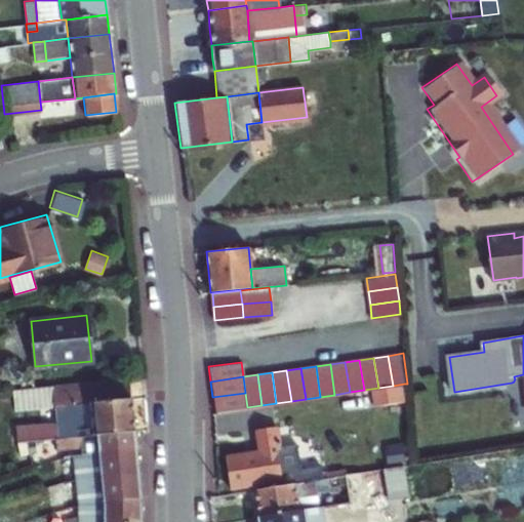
[(14,408),(55,405),(89,402),(131,399),(129,377),(12,388),(14,408)]
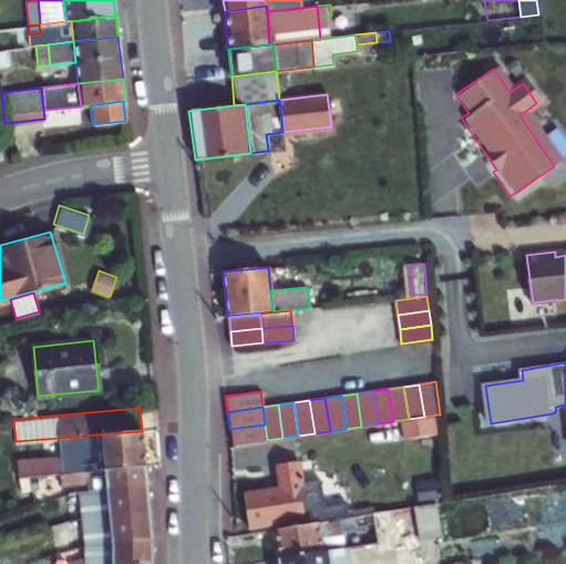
[(424,417),(409,419),(401,420),(403,438),(438,433),(436,414),(424,417)]
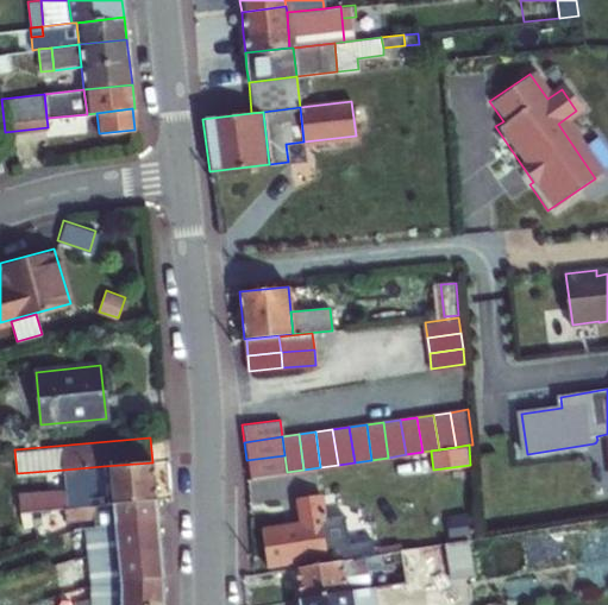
[(287,472),(284,455),(246,460),(250,478),(287,472)]
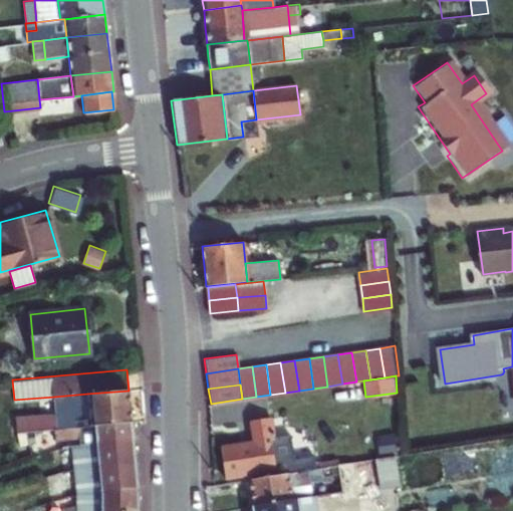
[(129,391),(87,394),(91,426),(95,425),(132,422),(131,407),(129,391)]
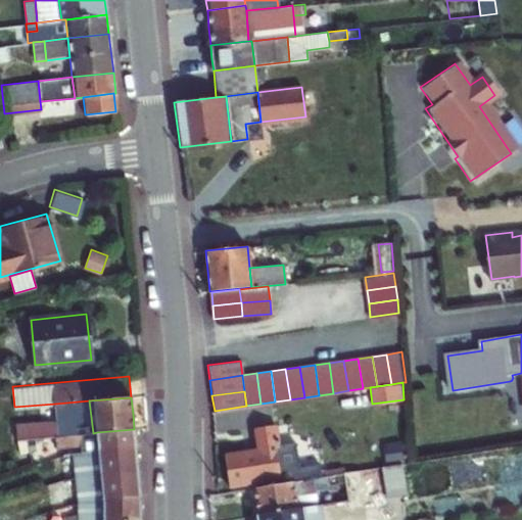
[(56,421),(58,436),(79,434),(93,433),(89,400),(55,404),(56,421)]
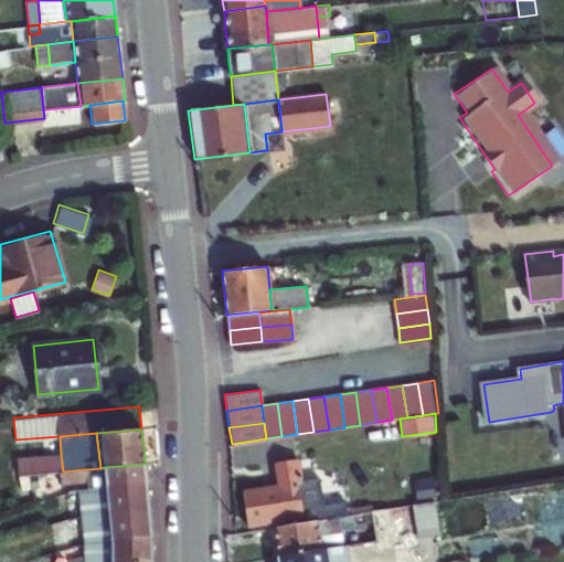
[(59,473),(63,472),(61,455),(18,459),(19,476),(28,475),(59,473)]
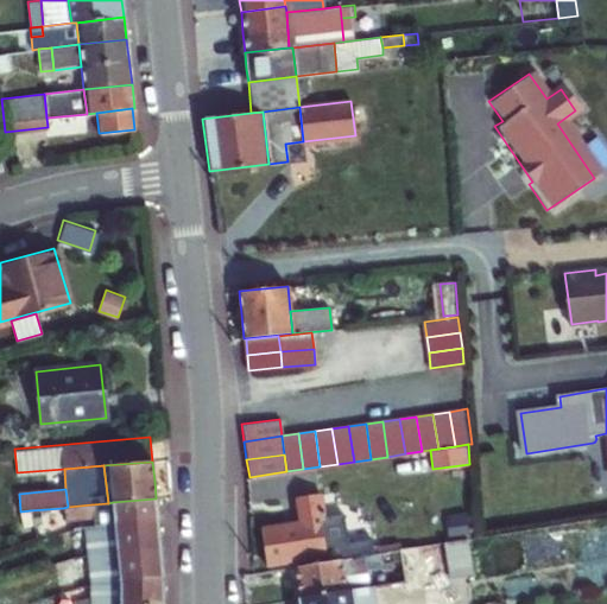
[(320,516),(323,516),(320,493),(297,496),(301,521),(261,527),(266,563),(326,553),(320,516)]
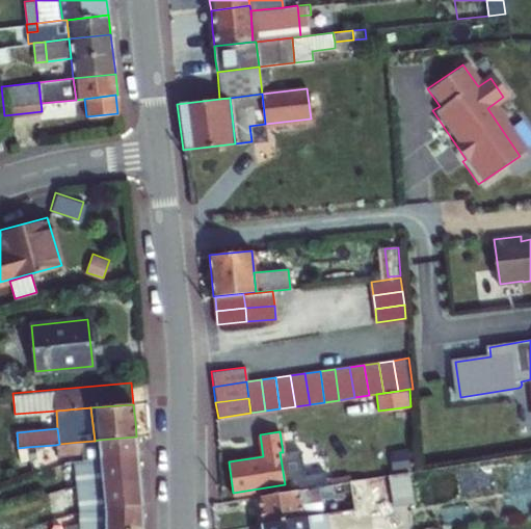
[(136,437),(99,440),(100,458),(138,454),(137,445),(136,437)]
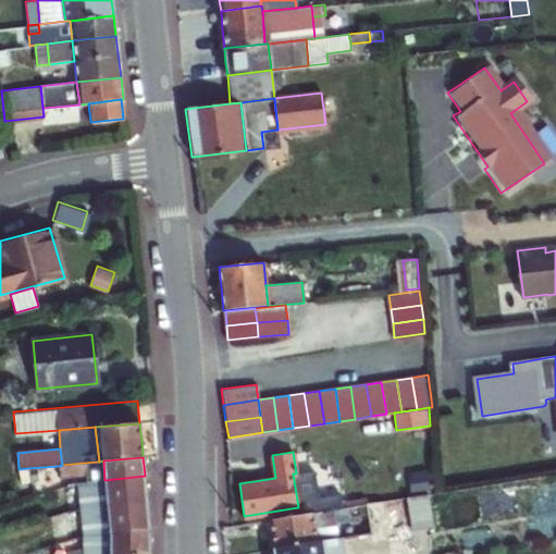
[(99,462),(84,463),(85,475),(86,482),(104,480),(103,460),(99,462)]
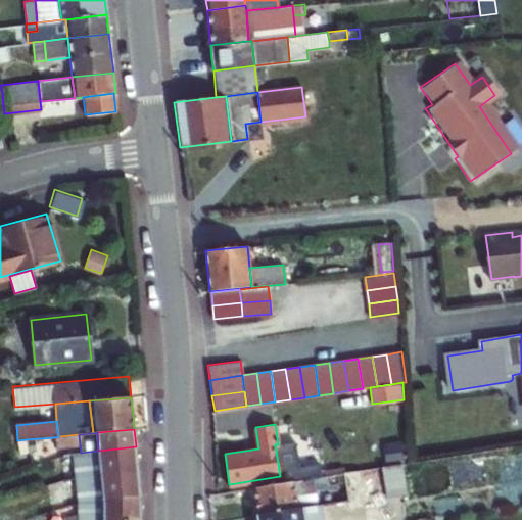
[(55,447),(80,445),(79,434),(58,436),(54,437),(55,447)]
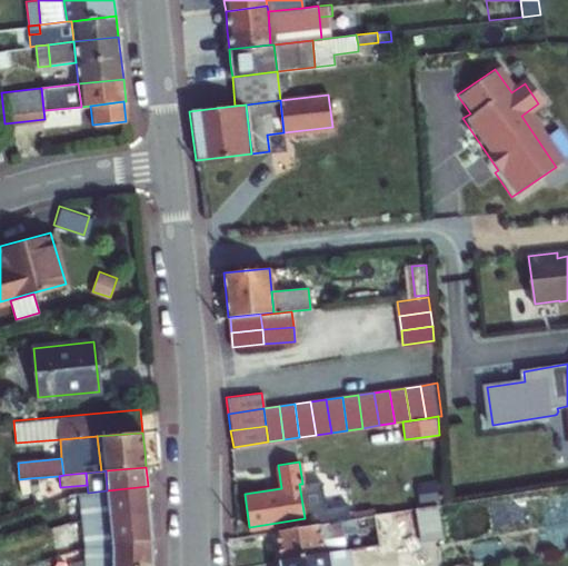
[(28,478),(19,479),(22,493),(31,490),(28,478)]
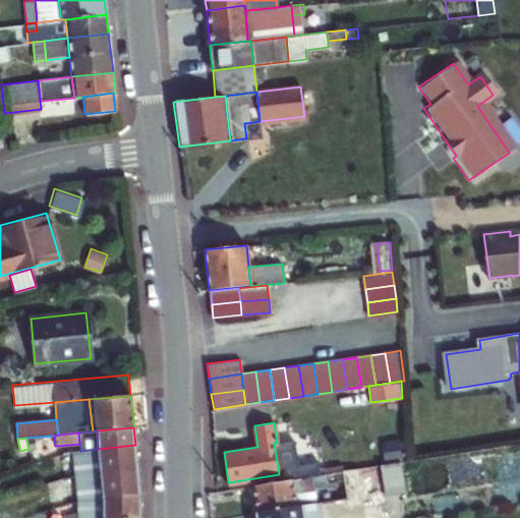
[(385,462),(402,459),(399,439),(382,442),(385,462)]
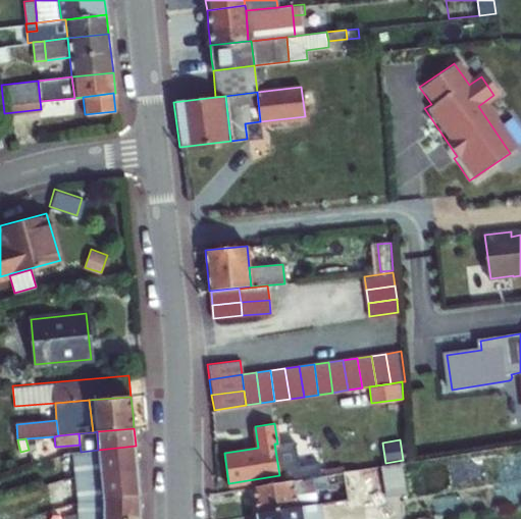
[(274,444),(279,475),(279,481),(295,479),(313,476),(314,476),(314,471),(307,471),(307,465),(299,467),(295,440),(277,444),(274,444)]
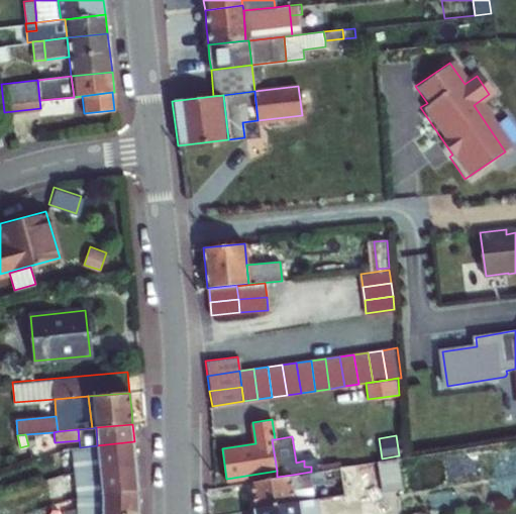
[(515,489),(515,440),(459,446),(462,474),(495,471),(497,491),(515,489)]
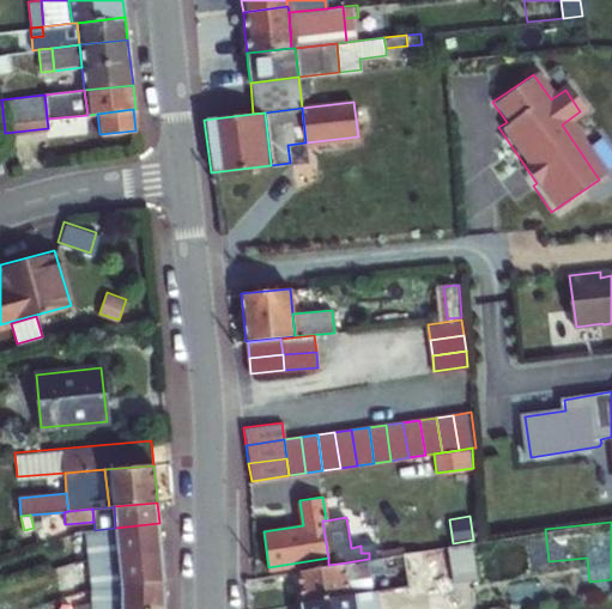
[(159,523),(115,528),(119,556),(162,553),(161,537),(159,523)]
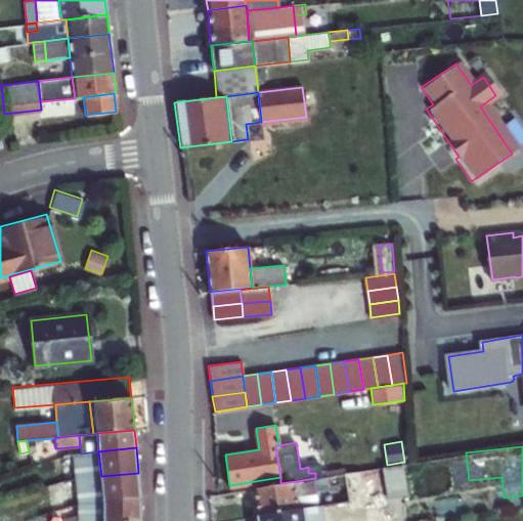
[(101,476),(98,451),(81,453),(72,453),(76,479),(101,476)]
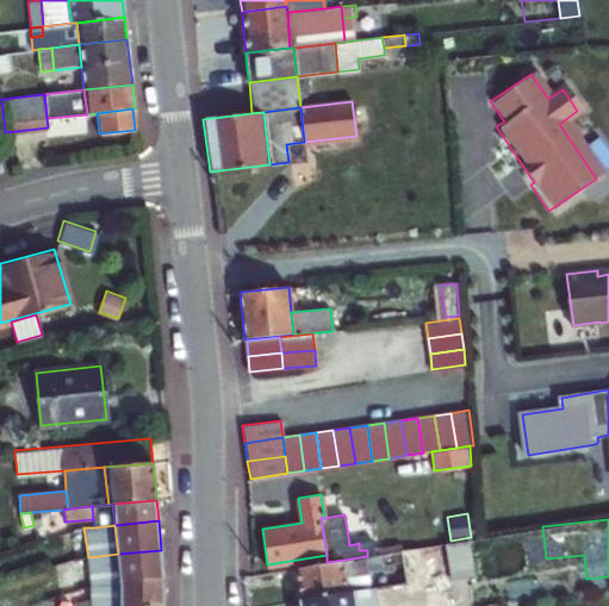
[(476,575),(470,539),(445,543),(451,579),(476,575)]
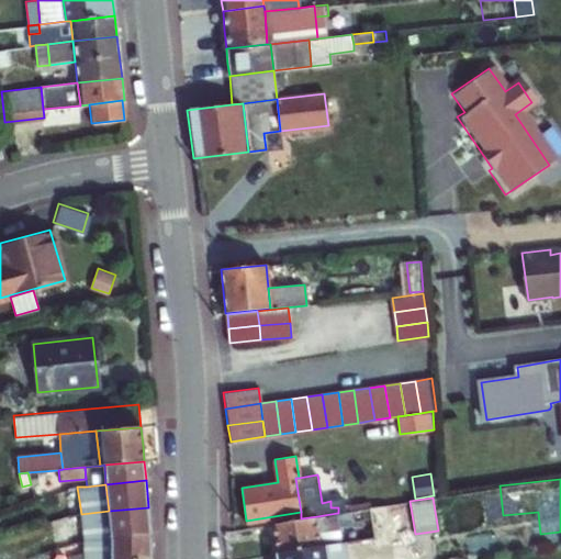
[(370,507),(369,502),(338,507),(338,513),(350,511),(370,507)]
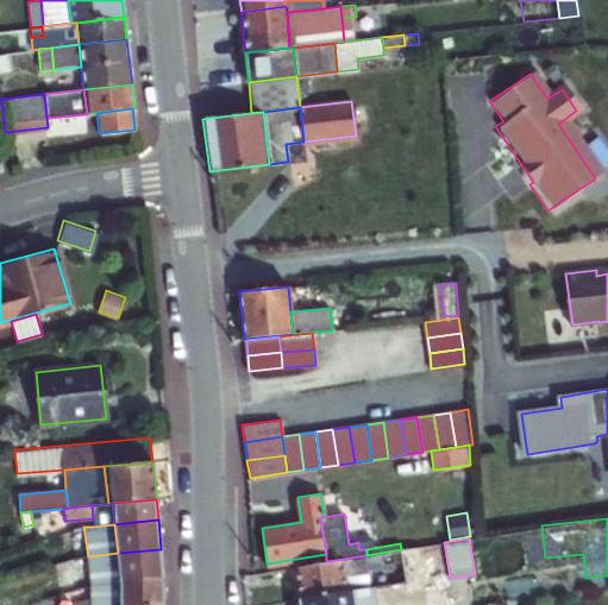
[(406,581),(407,588),(426,586),(420,547),(401,549),(406,581)]
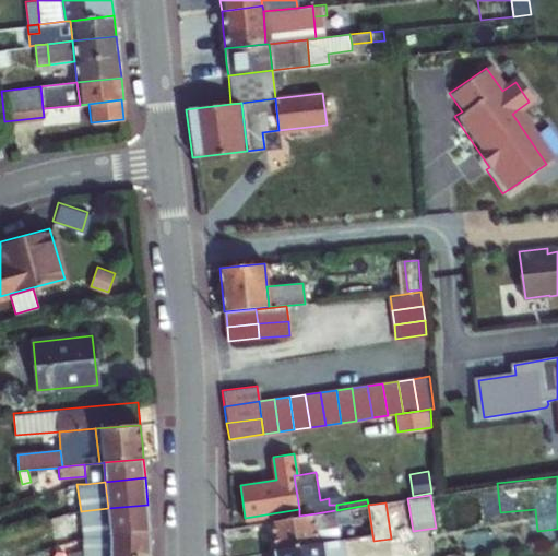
[(108,508),(110,535),(150,531),(149,519),(147,505),(108,508)]
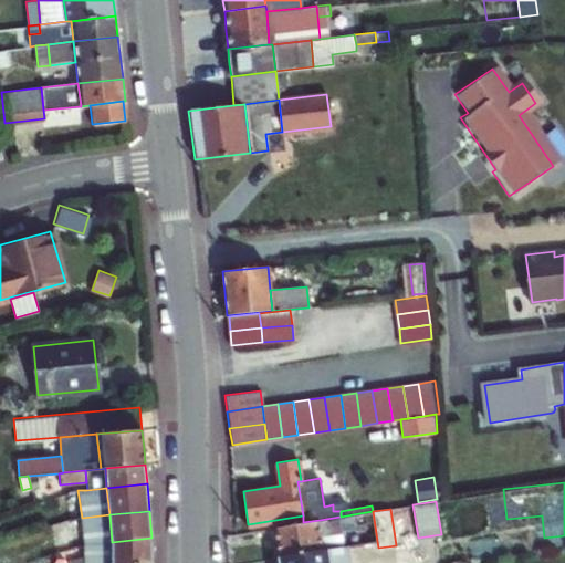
[(112,542),(110,514),(82,518),(84,544),(112,542)]
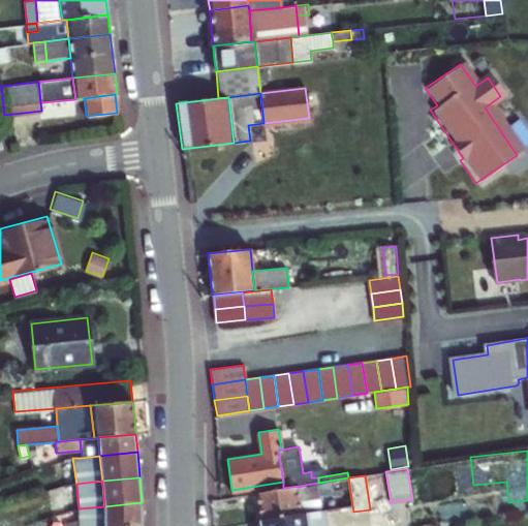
[(332,493),(330,481),(318,483),(317,483),(319,495),(332,493)]
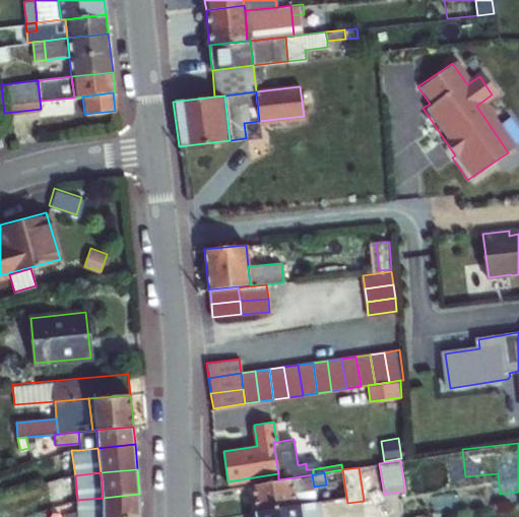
[(314,487),(312,474),(294,477),(298,505),(302,504),(317,502),(314,487)]
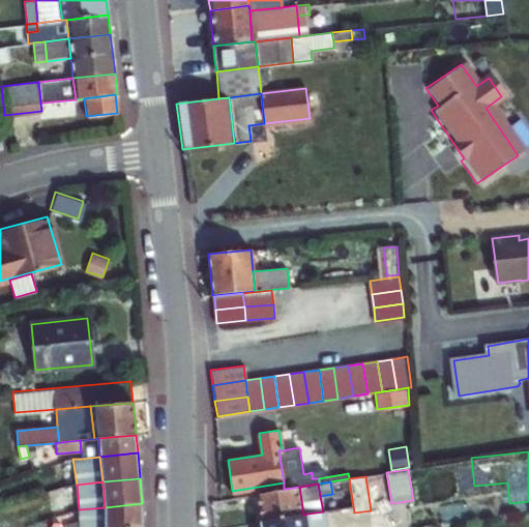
[(299,487),(284,489),(257,493),(261,521),(303,515),(299,487)]
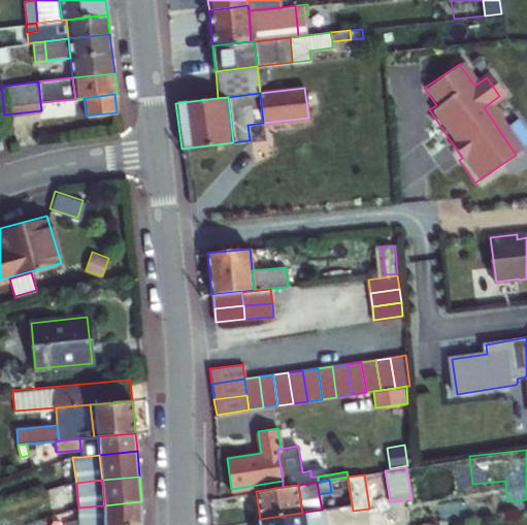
[(141,501),(104,505),(105,524),(141,524),(141,516),(141,501)]
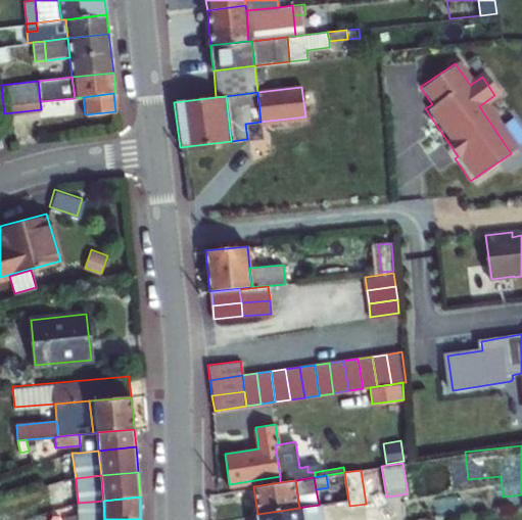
[(351,519),(349,506),(348,500),(319,505),(303,507),(304,519),(351,519)]
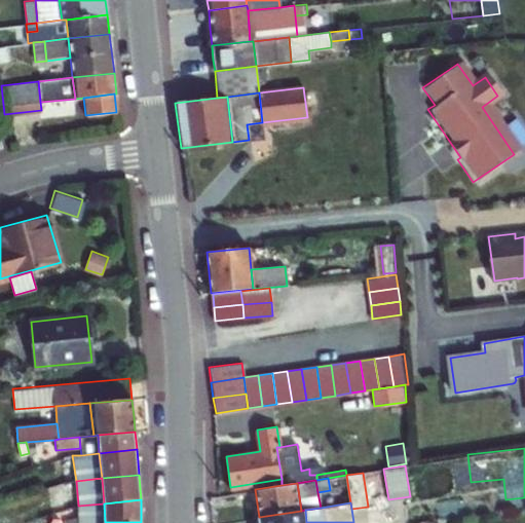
[(105,522),(104,503),(78,506),(78,517),(78,522),(105,522)]
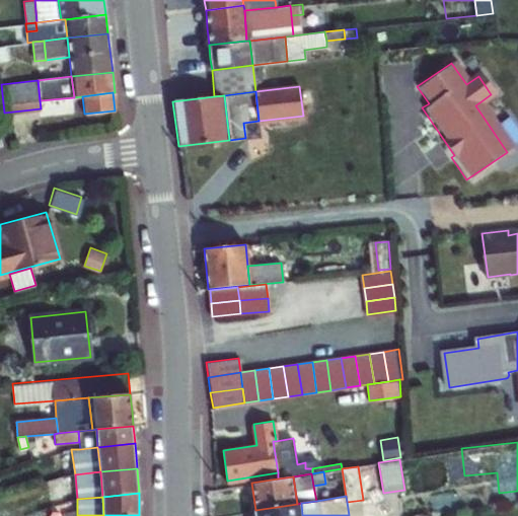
[(347,502),(349,515),(365,515),(363,500),(347,502)]
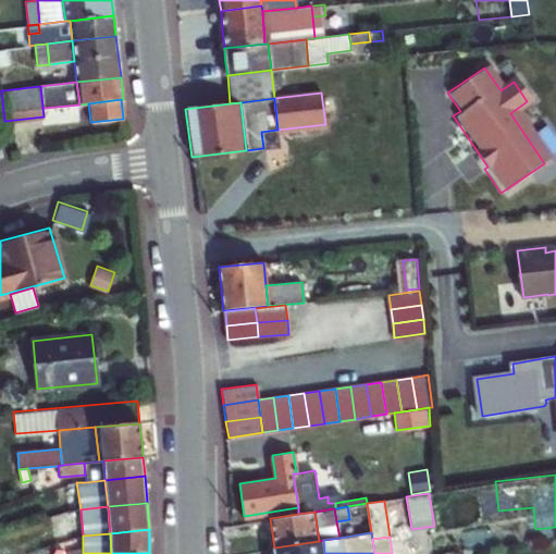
[(275,553),(324,553),(323,540),(319,541),(274,548),(275,553)]
